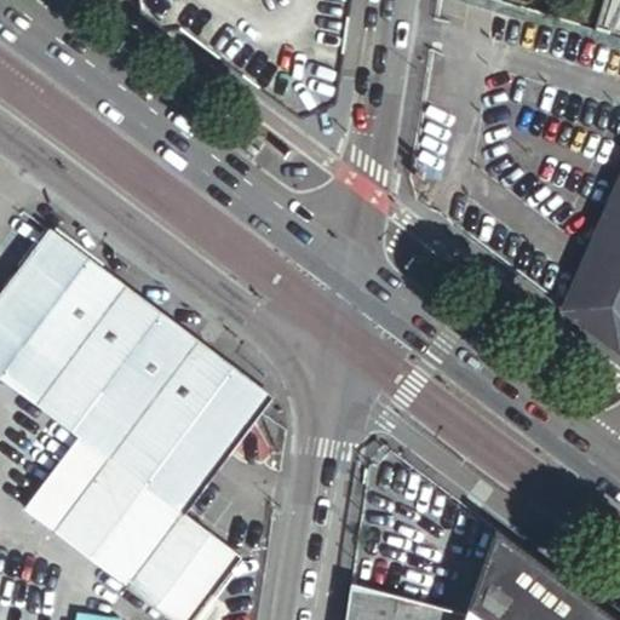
[(144,0),(316,128),(333,121),(350,0),(144,0)]
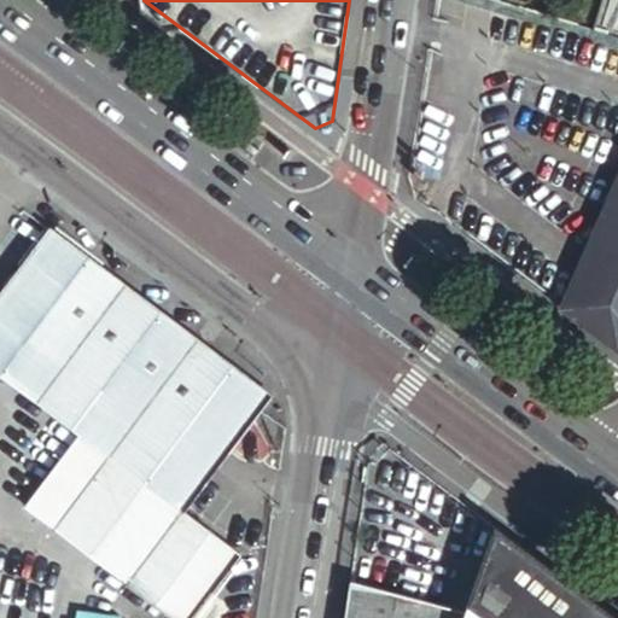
[(617,38),(617,0),(600,0),(592,30),(617,38)]
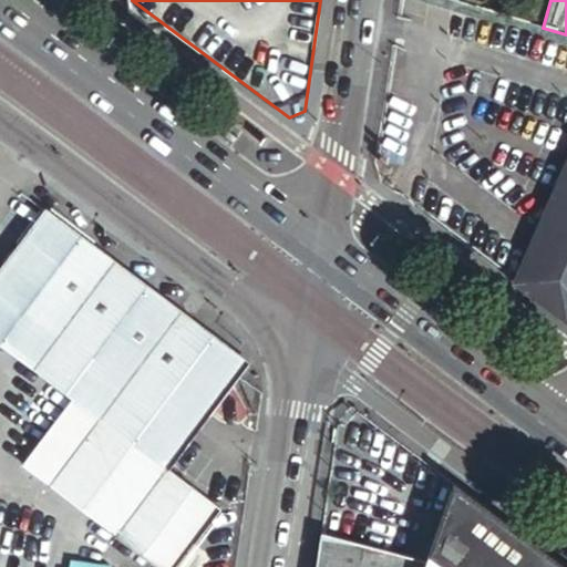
[(566,157),(515,278),(513,282),(566,325),(566,157)]
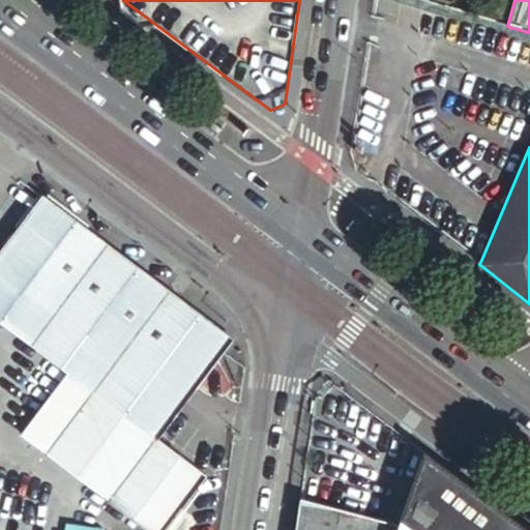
[(167,287),(43,193),(0,251),(0,323),(64,373),(155,441),(233,337),(180,297),(167,287)]
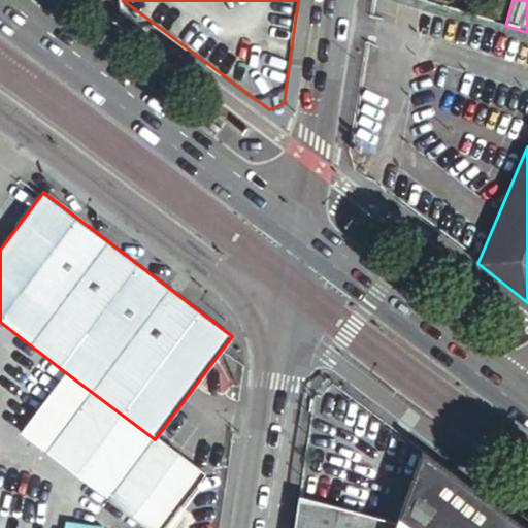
[(172,277),(166,286),(179,296),(186,288),(172,277)]
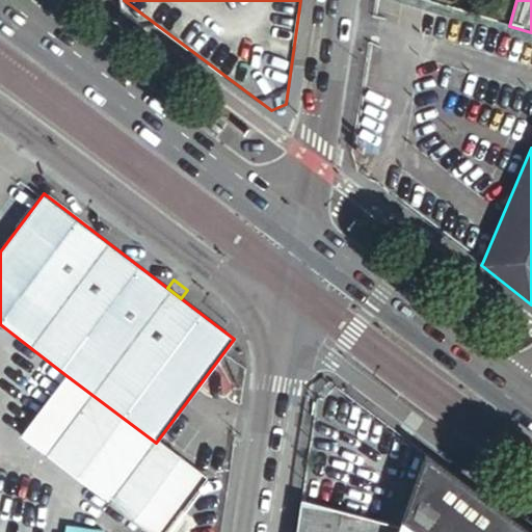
[(165,531),(205,481),(156,443),(64,374),(19,437),(143,531),(165,531)]
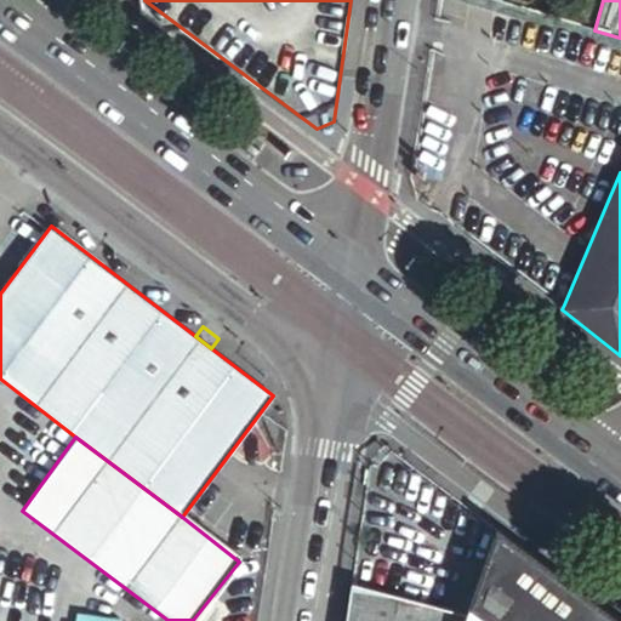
[(619,620),(496,529),(468,607),(467,613),(463,620),(619,620)]
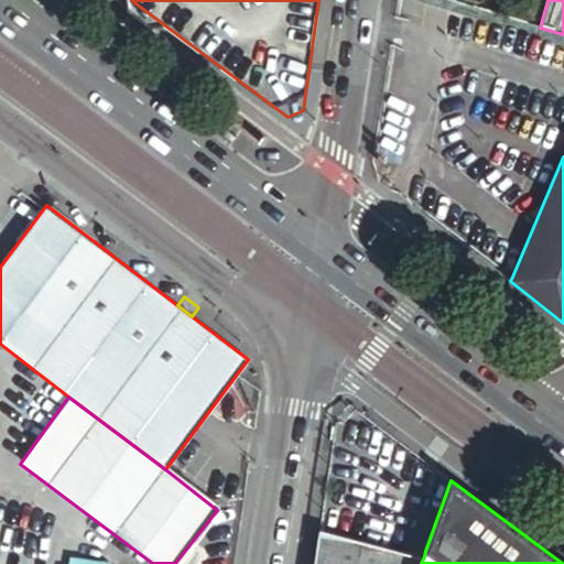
[(421,563),(424,556),(389,546),(317,527),(312,563),(421,563)]
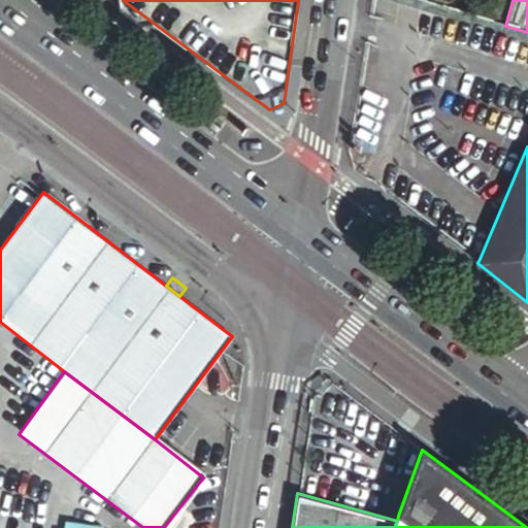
All buildings are outlined.
